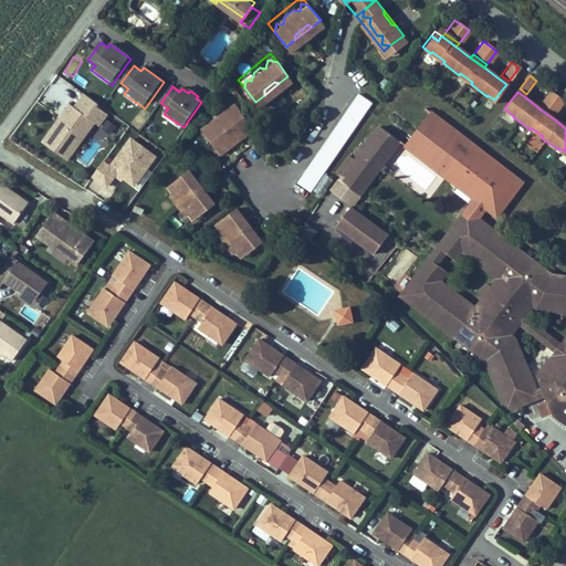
[(558,117),(565,106),(565,102),(554,94),(544,107),(558,117)]
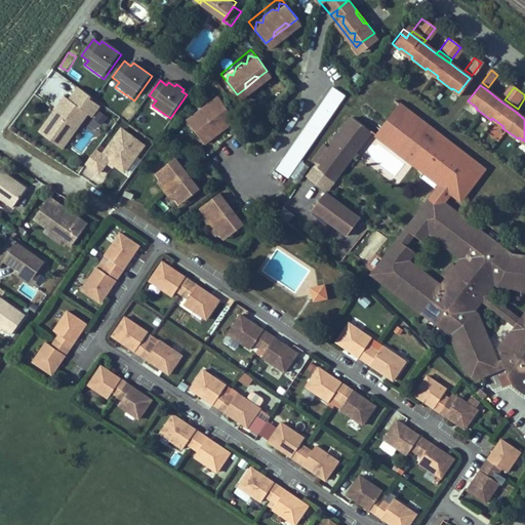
[(346,96),(333,88),(277,170),(289,178),(346,96)]
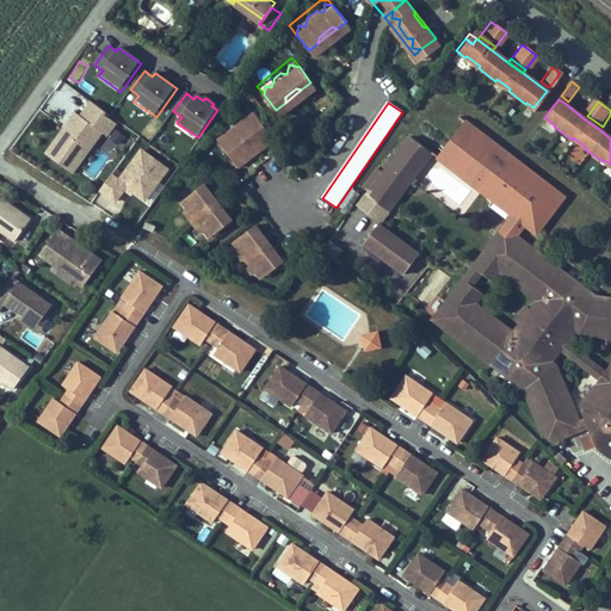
[(80,149),(94,130),(102,135),(106,139),(116,125),(104,117),(105,115),(90,104),(79,118),(74,115),(60,135),(68,141),(53,161),(73,176),(88,155),(80,149)]
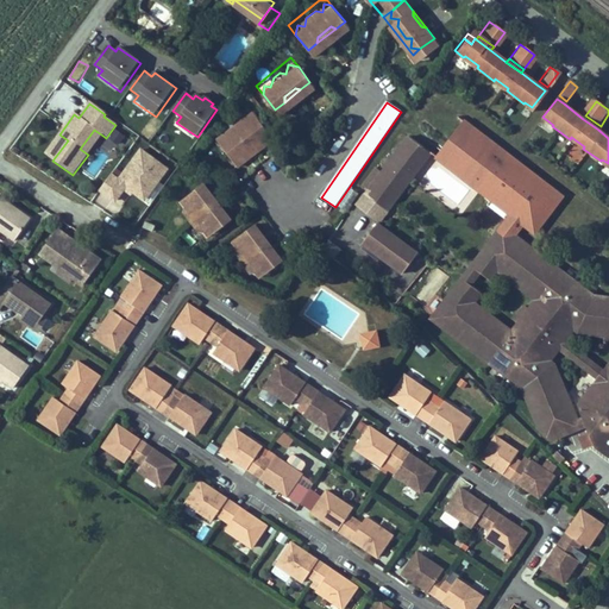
[(269,135),(249,108),(239,115),(237,121),(227,130),(221,130),(212,137),(232,163),(242,156),(238,151),(255,137),(258,143),(269,135)]
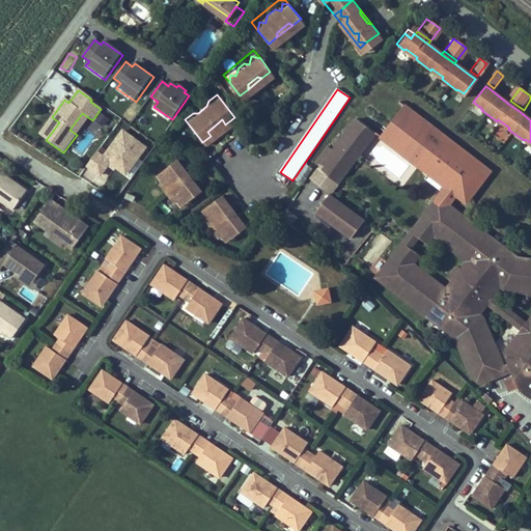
[(192,106),(193,113),(198,113),(206,106),(208,101),(201,100),(192,106)]
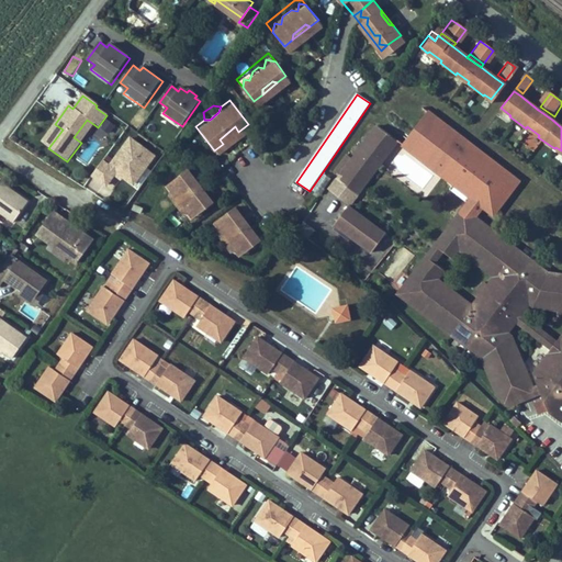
[(552,120),(554,116),(540,107),(538,110),(552,120)]
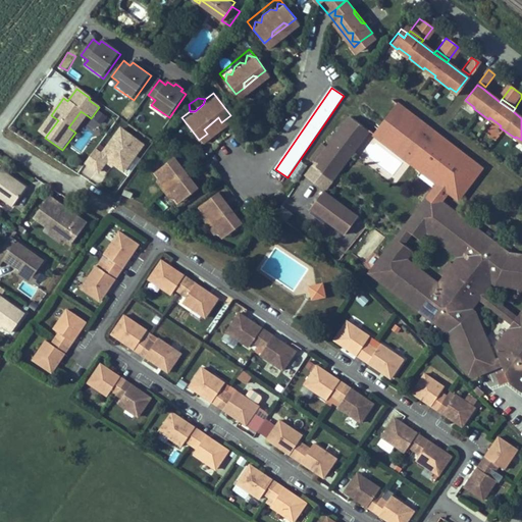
[(484,169),(398,104),(373,137),(436,186),(449,195),(459,203),(484,169)]
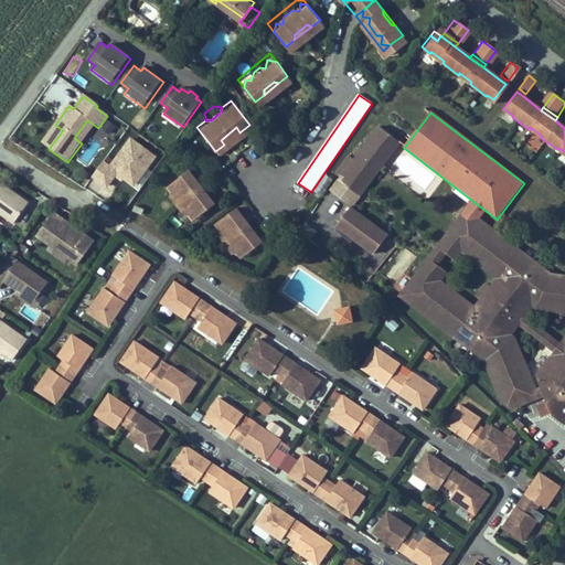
[(82,144),(94,125),(87,120),(74,138),(82,144)]
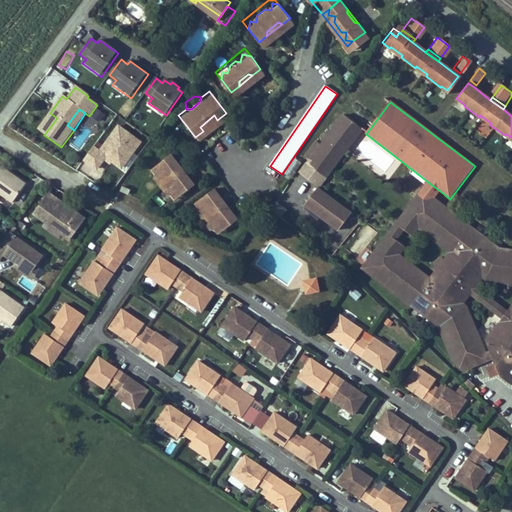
[(44,135),(57,118),(50,113),(38,131),(44,135)]
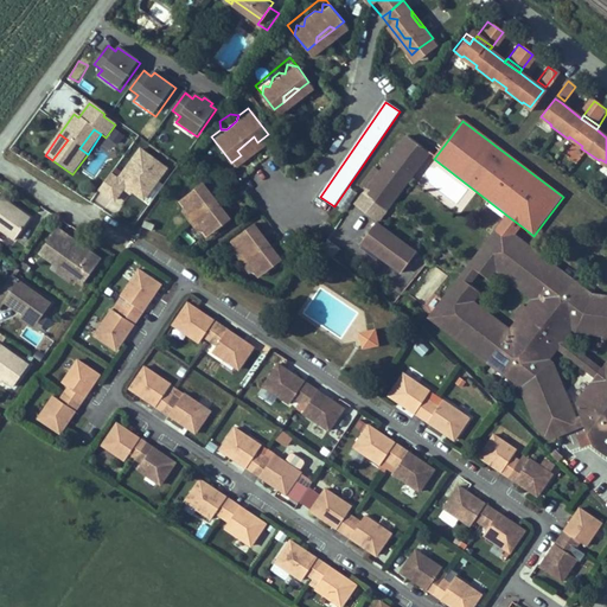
[(241,155),(257,142),(254,136),(237,151),(241,155)]
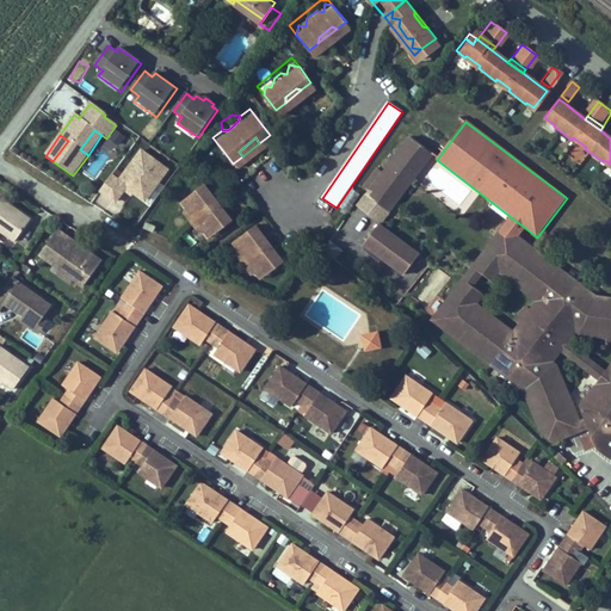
[(384,173),(378,168),(364,187),(370,192),(368,195),(383,207),(388,199),(392,202),(414,172),(418,174),(426,165),(418,159),(424,150),(409,140),(384,173)]
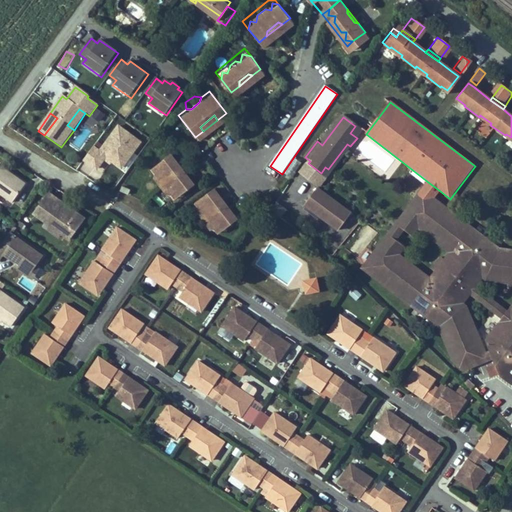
[(140,139),(118,124),(100,149),(93,144),(84,157),(97,167),(105,156),(106,154),(113,158),(122,165),(140,139)]
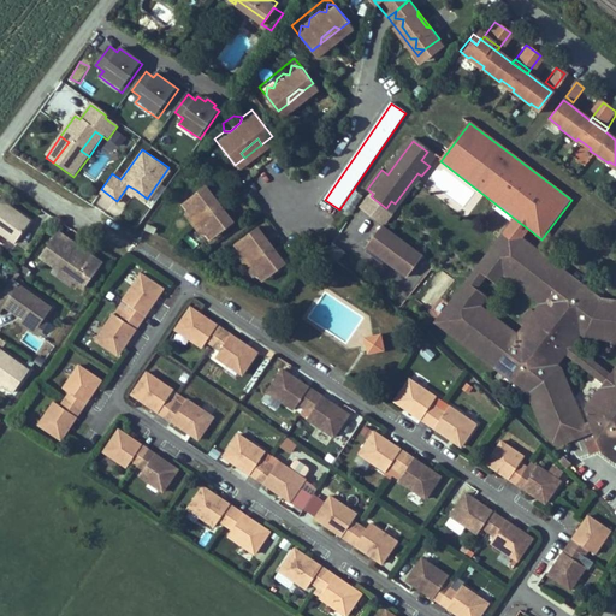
[(436,158),(427,152),(421,160),(430,166),(436,158)]
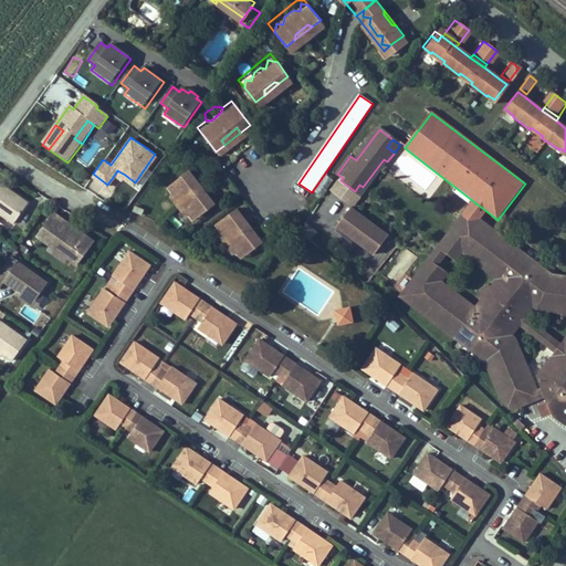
[(87,165),(101,146),(93,140),(80,159),(87,165)]
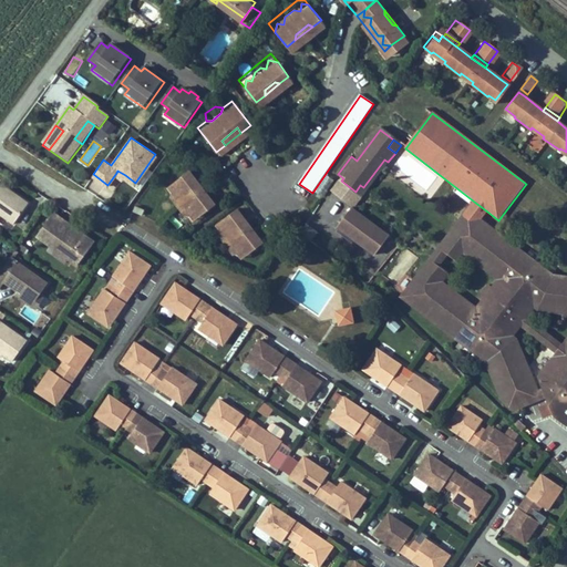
[(362,196),(388,162),(384,160),(363,187),(360,185),(356,192),(362,196)]
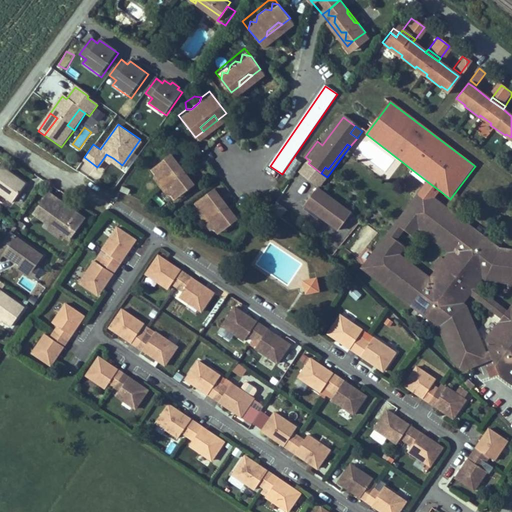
[(172,158),(167,151),(155,160),(153,168),(159,170),(158,175),(165,183),(171,185),(171,189),(178,191),(190,181),(183,173),(179,172),(171,162),(172,158)]
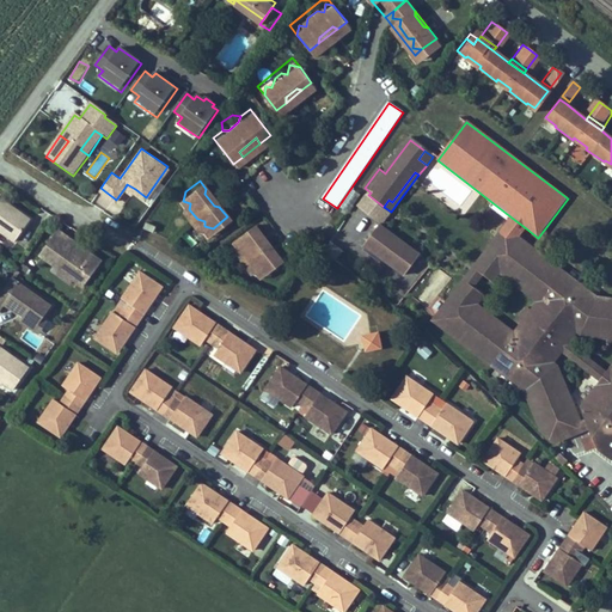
[(219,207),(206,189),(204,194),(214,206),(219,207)]
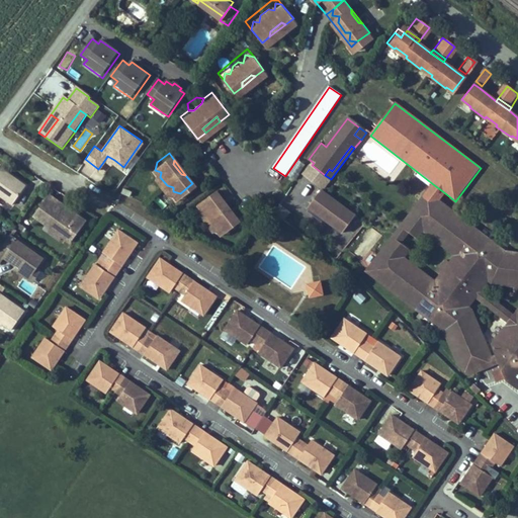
[(155,170),(157,162),(149,169),(173,199),(180,193),(173,191),(173,187),(167,185),(160,177),(161,172),(155,170)]
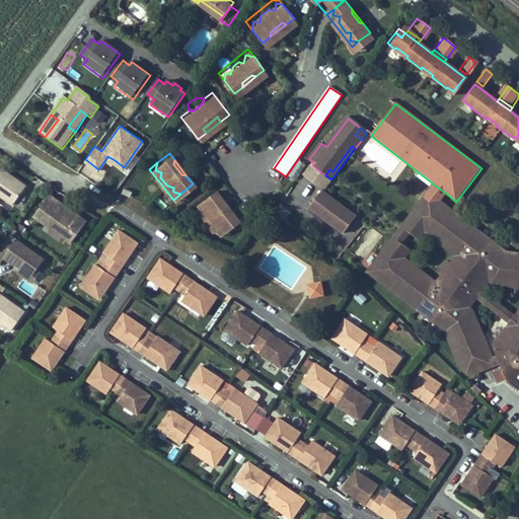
[(0,196),(12,205),(26,187),(2,168),(0,170),(0,196)]
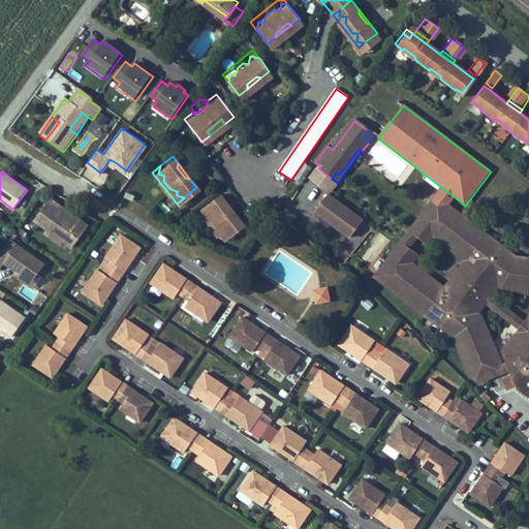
[(447,207),(455,197),(442,188),(435,196),(447,207)]
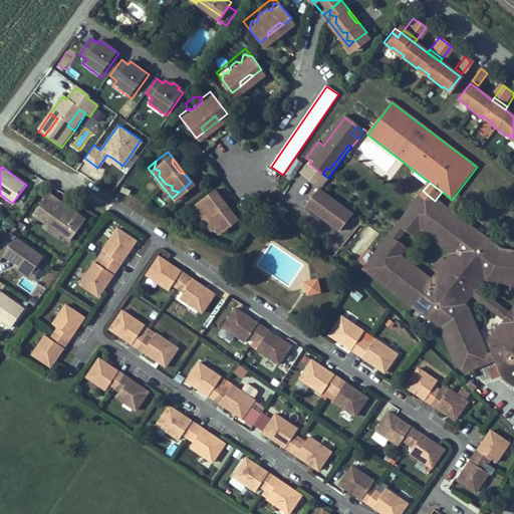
[(217,193),(212,186),(197,197),(196,205),(202,206),(202,211),(208,219),(215,221),(214,227),(221,229),(236,217),(229,208),(224,207),(216,197),(217,193)]
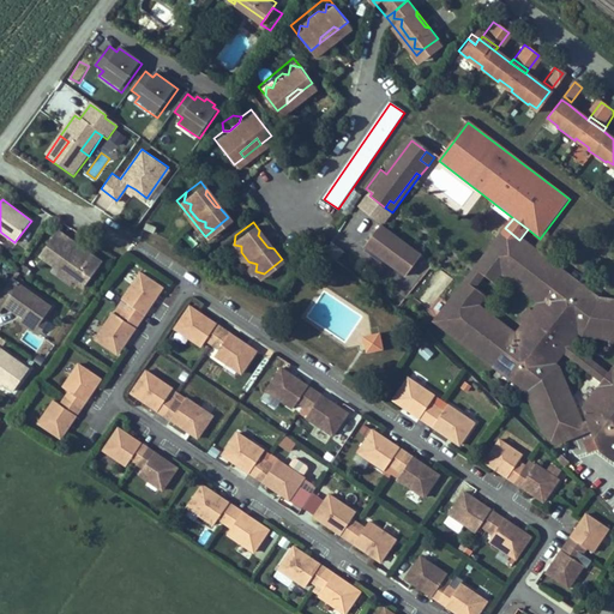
[(422,257),(379,227),(365,248),(407,277),(422,257)]
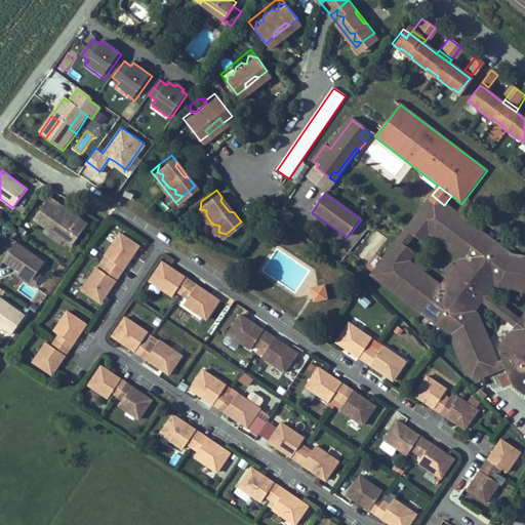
[(500,289),(524,292),(524,257),(513,256),(444,205),(432,195),(422,207),(428,211),(410,234),(415,238),(425,245),(431,237),(465,261),(459,269),(453,265),(444,277),(450,281),(443,291),(409,266),(416,256),(407,250),(402,246),(385,270),(379,266),(370,277),(449,335),(467,374),(477,382),(490,376),(488,370),(498,365),(476,315),(473,313),(470,311),(491,282),(494,284),(500,289)]
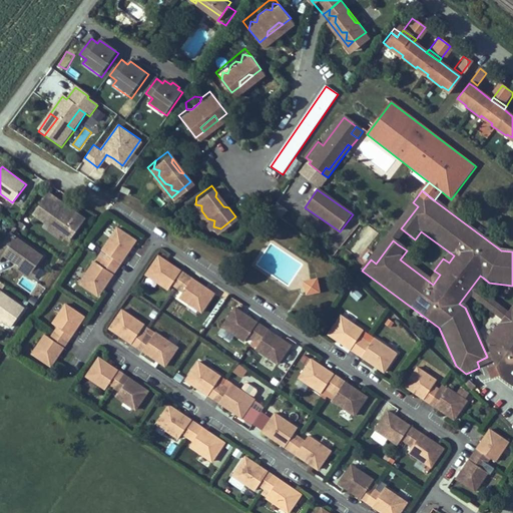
[(41,209),(37,215),(44,221),(60,233),(68,239),(84,218),(64,204),(63,205),(60,203),(61,201),(47,191),(36,205),(41,209)]
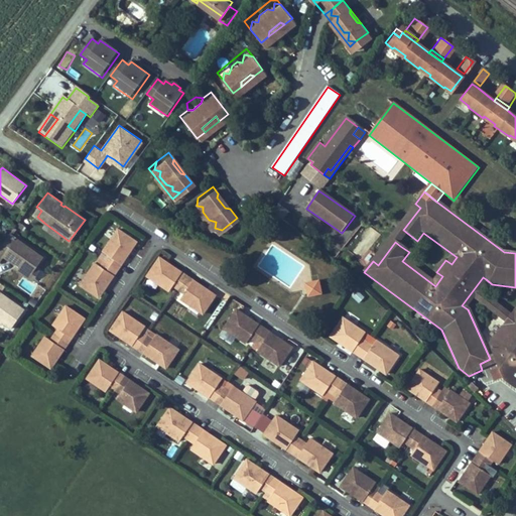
[(230,209),(218,194),(217,198),(225,208),(230,209)]
